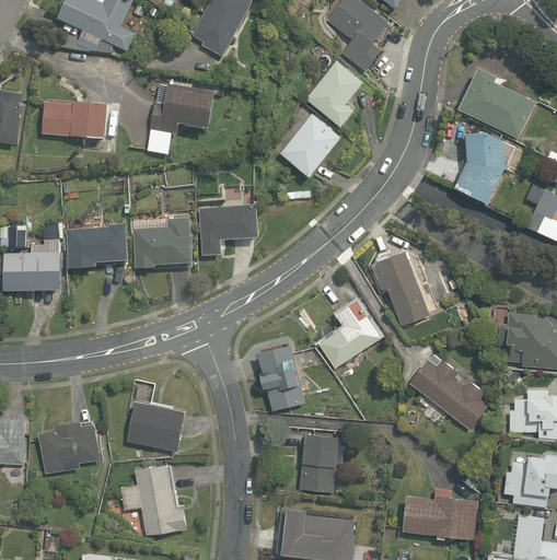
[(102,38),(125,50),(135,32),(119,23),(130,0),(65,0),(57,16),(81,28),(74,43),(94,53),(102,38)]
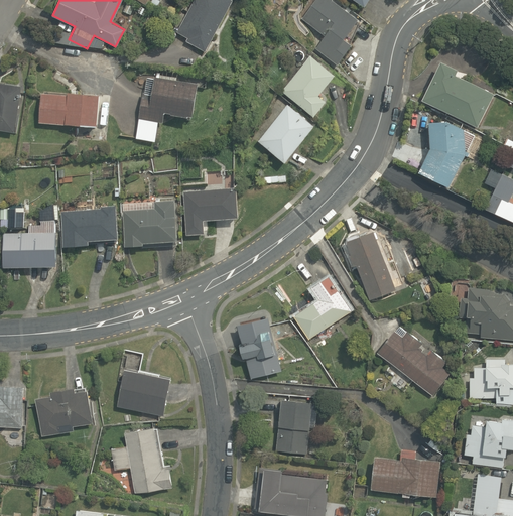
[(233,0),(195,0),(177,31),(187,37),(184,42),(205,54),(235,1),(233,0)]
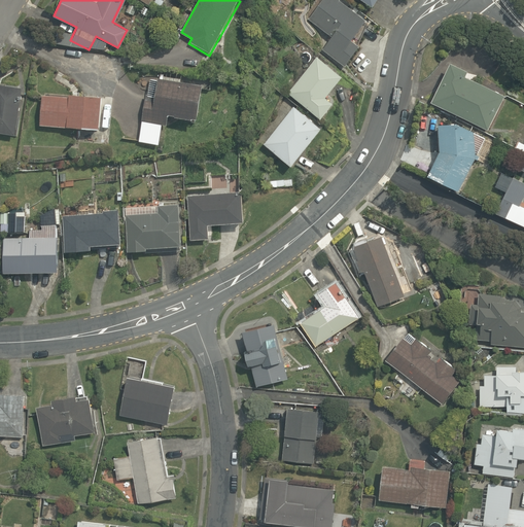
[(321,51),(344,69),(359,48),(351,42),(369,20),(342,0),(319,0),(307,18),(333,37),(321,51)]
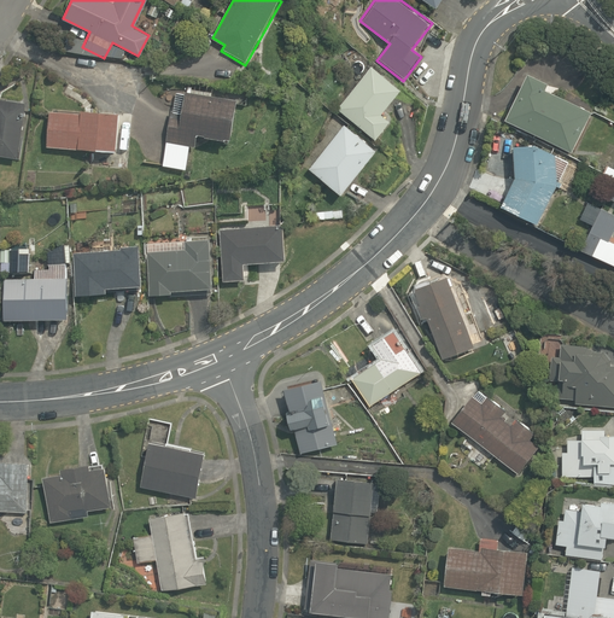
[(380,115),(402,89),(370,63),(334,108),(375,140),(390,122),(380,115)]
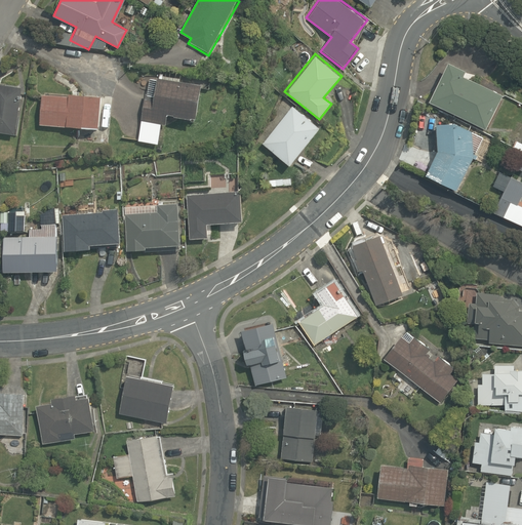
[(479,77),(449,63),(430,103),(484,129),(500,93),(477,82),(479,77)]
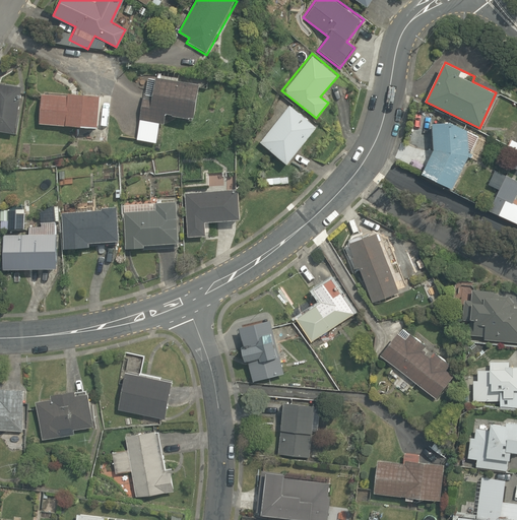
[(201,85),(177,81),(178,77),(156,74),(155,78),(144,76),(134,139),(157,143),(163,113),(196,118),(201,85)]
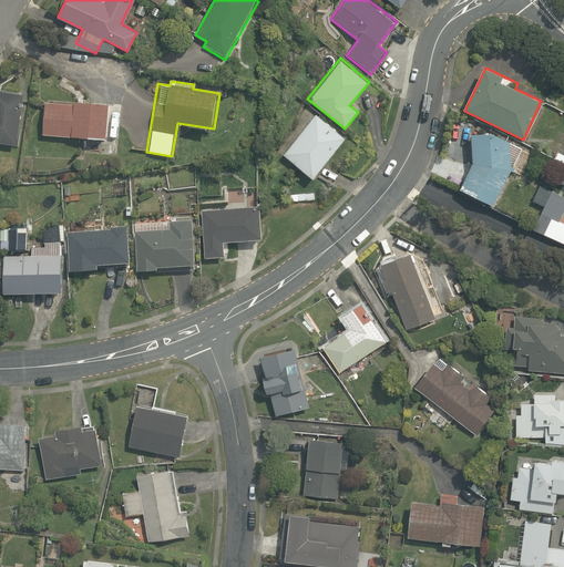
[(0,144),(16,146),(23,95),(0,91),(0,144)]
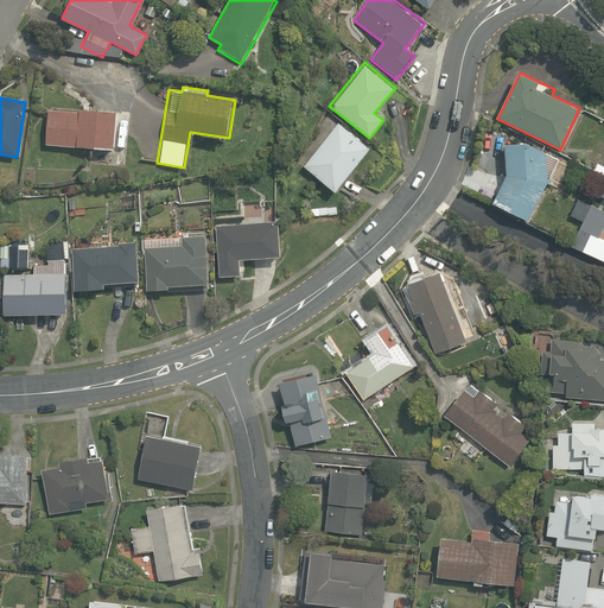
[(48,107),(45,146),(114,151),(116,112),(48,107)]
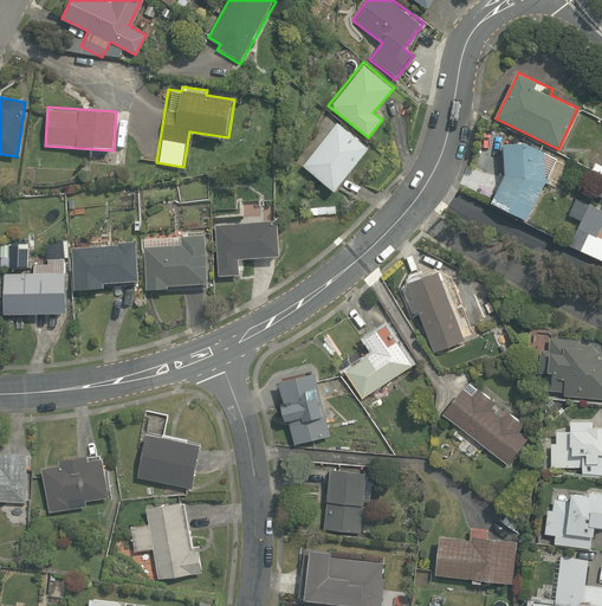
[(370,148),(337,122),(302,166),(335,192),(370,148)]
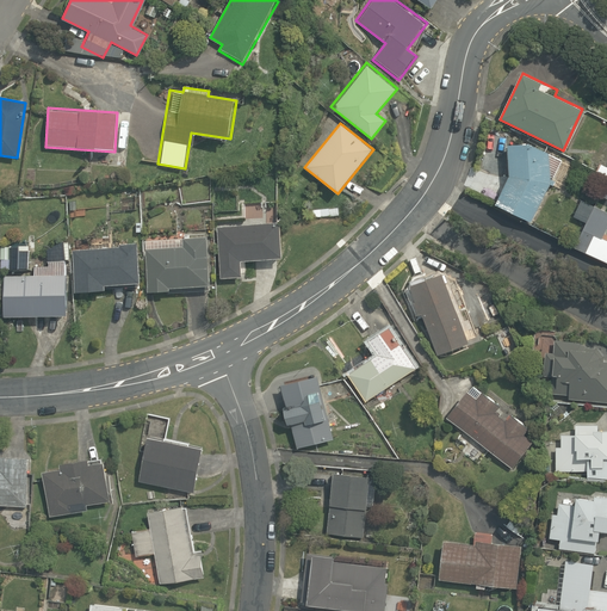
[(495,204),(531,221),(549,180),(558,185),(568,164),(524,143),(507,144),(509,174),(495,204)]
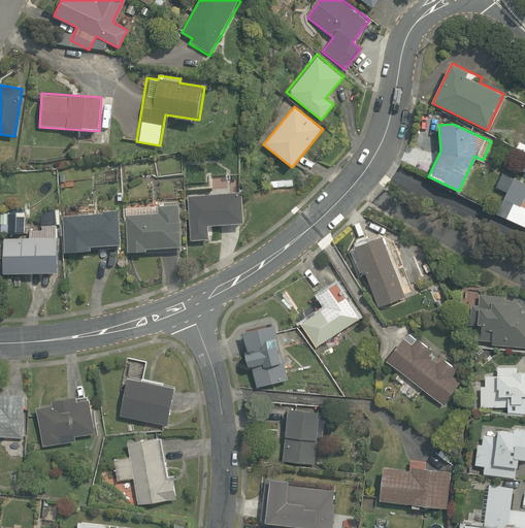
[(524,183),(501,172),(495,186),(502,189),(491,213),(504,220),(524,228),(524,183)]
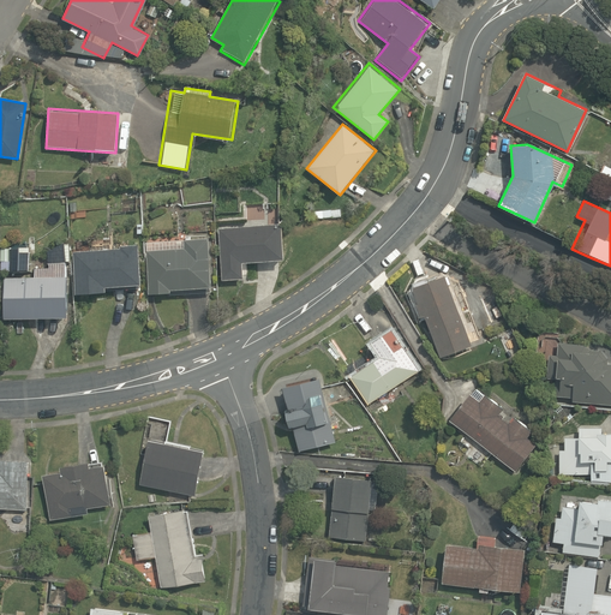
[(215,228),(219,280),(241,279),(240,263),(281,260),(277,225),(215,228)]
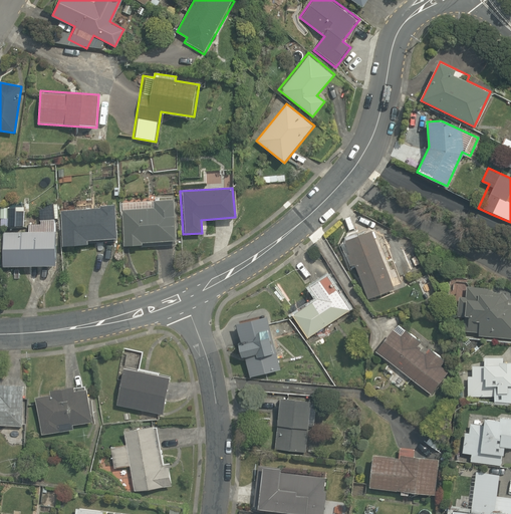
[(156,208),(120,210),(122,246),(176,242),(173,200),(156,201),(156,208)]
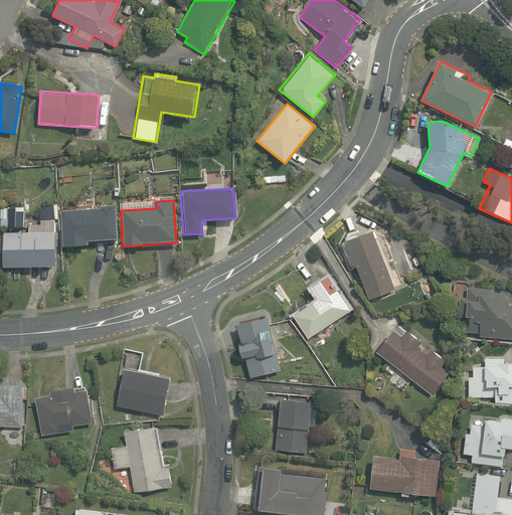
[(61,211),(63,247),(90,245),(90,239),(116,238),(114,207),(61,211)]
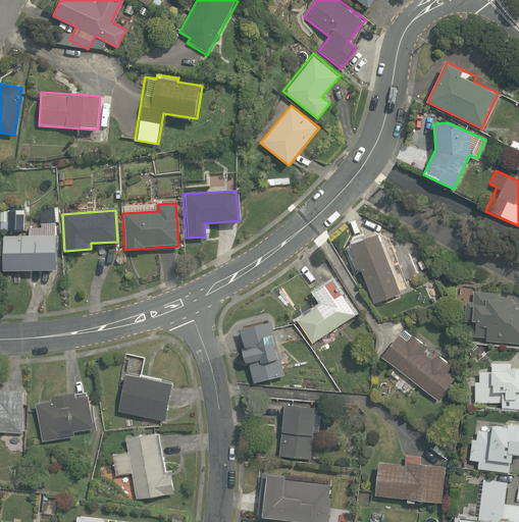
[(59,268),(58,222),(29,222),(29,236),(0,237),(1,269),(59,268)]
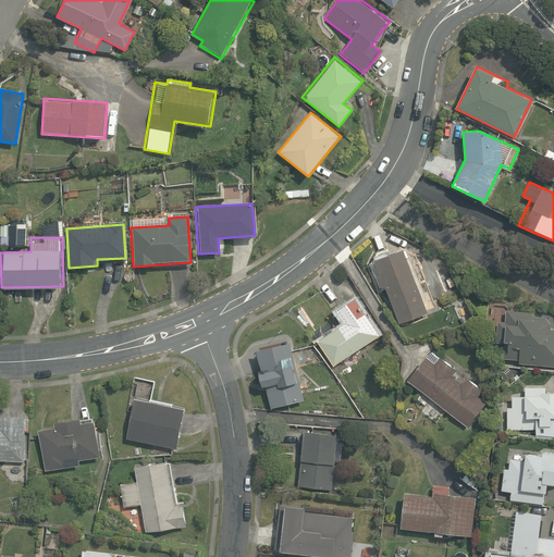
[(385,287),(398,323),(427,313),(406,250),(377,261),(381,275),(376,276),(380,289),(385,287)]
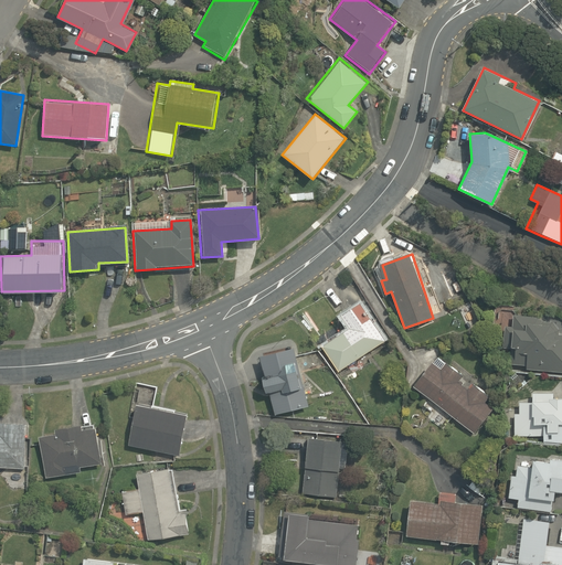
[(350,327),(321,345),(338,371),(386,340),(360,301),(341,313),(350,327)]
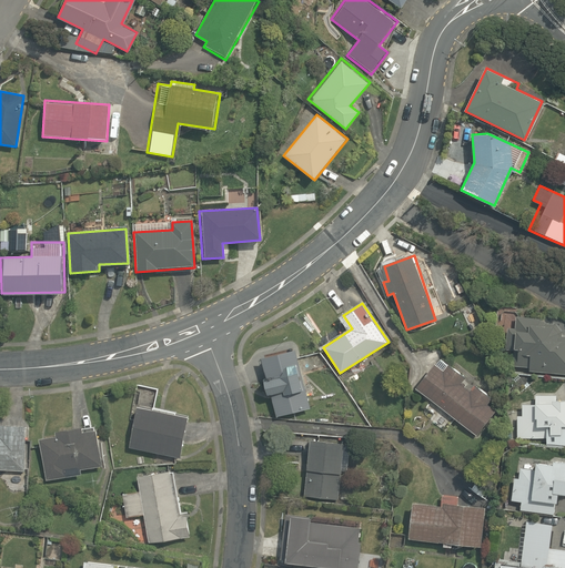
[(564,330),(557,330),(558,318),(514,315),(513,330),(505,328),(503,350),(512,351),(511,365),(528,366),(527,373),(564,374),(564,330)]
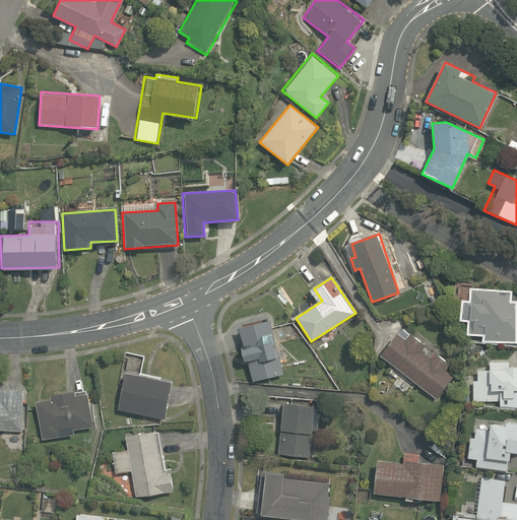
[(272,321),(241,328),(251,381),(282,375),(272,321)]
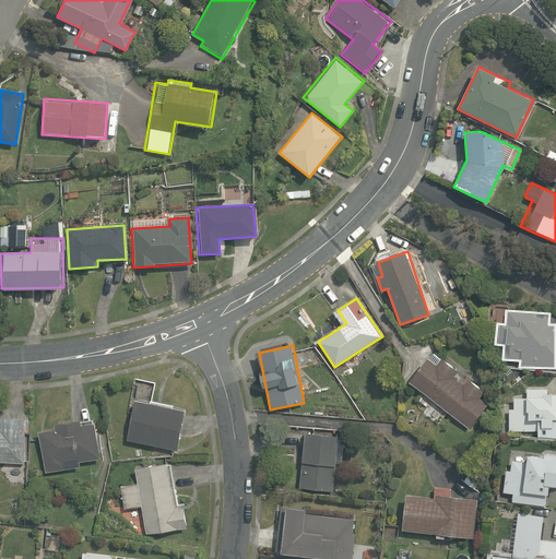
[(457,371),(434,352),(409,382),(468,429),(486,405),(477,399),(483,392),(468,380),(461,388),(450,379),(457,371)]
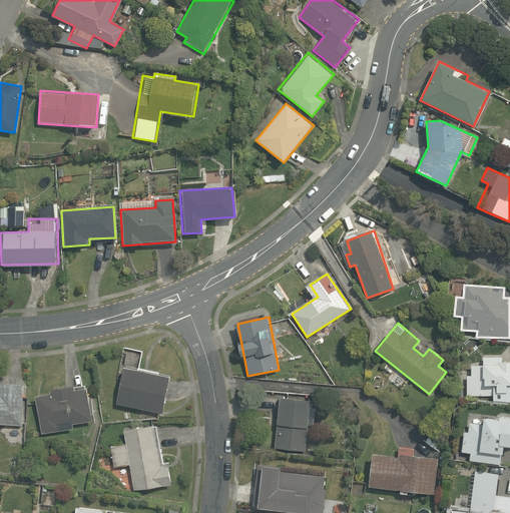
[(509,361),(500,362),(500,356),(482,357),(482,366),(472,365),(472,376),(466,376),(466,396),(492,397),(492,403),(509,403),(509,361)]
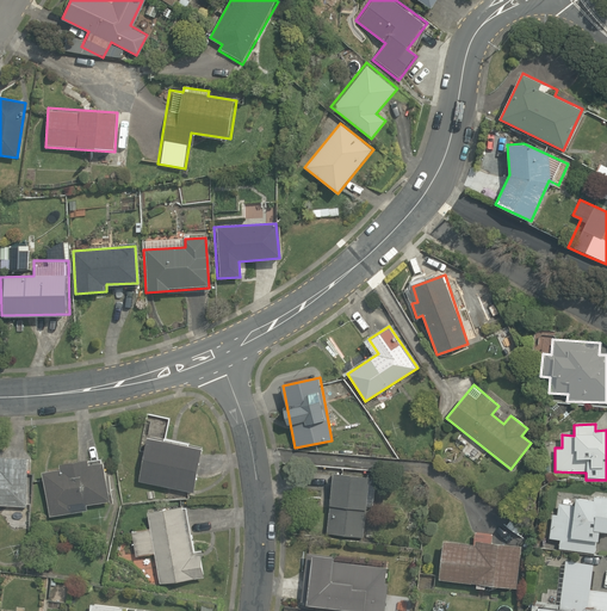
[(148,434),(138,480),(190,492),(200,446),(148,434)]
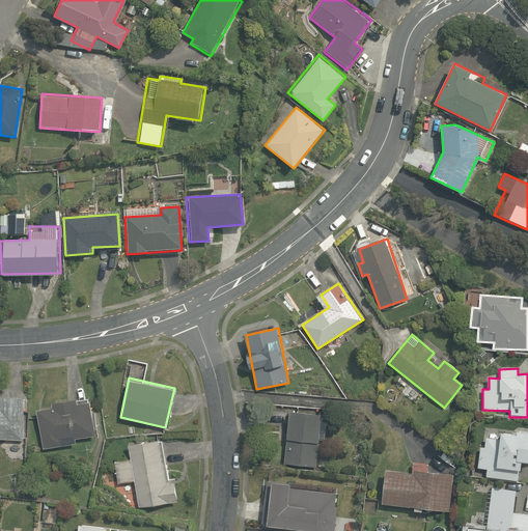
[(1,407),(0,407),(0,439),(24,441),(26,397),(2,396),(1,407)]
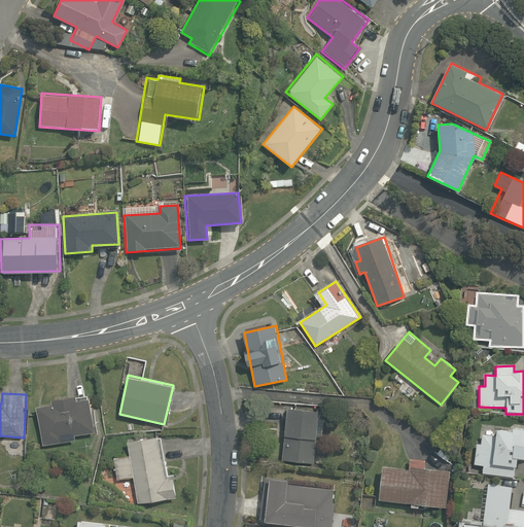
[(69,435),(94,431),(89,399),(77,401),(76,396),(54,400),(55,405),(35,409),(42,447),(70,442),(69,435)]
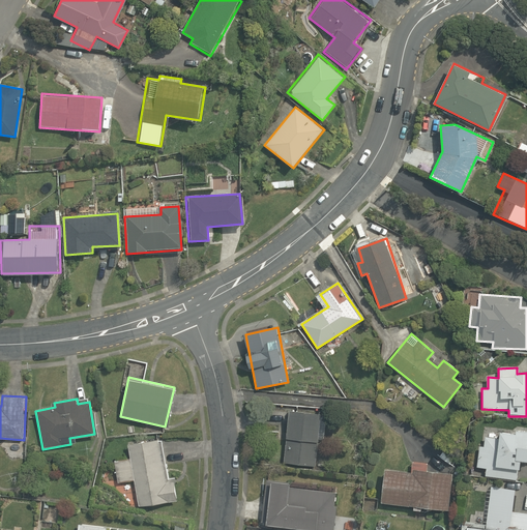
[(321,412),(288,408),(281,464),(314,468),(321,412)]
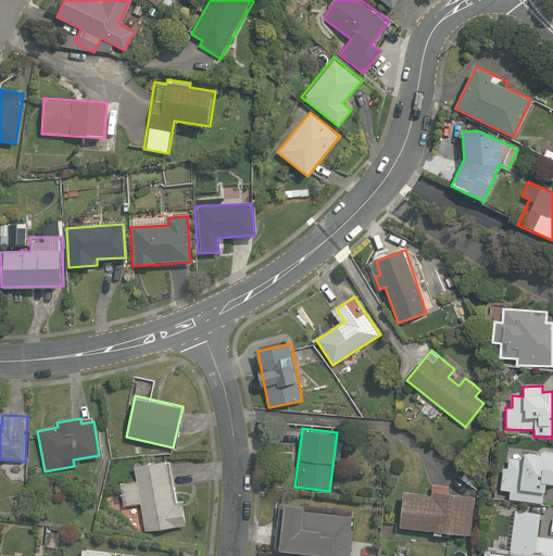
[(552,452),(542,452),(542,455),(525,453),(524,459),(520,491),(541,493),(547,494),(548,484),(552,484),(552,452)]
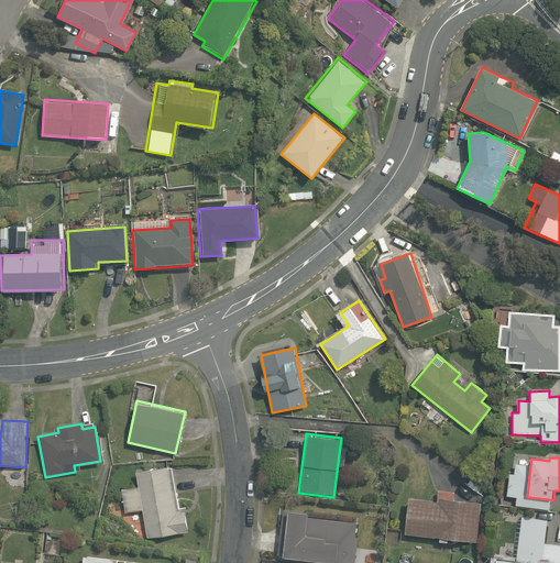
[(507,472),(504,495),(516,497),(515,505),(547,508),(548,499),(527,497),(530,465),(516,463),(515,473),(507,472)]
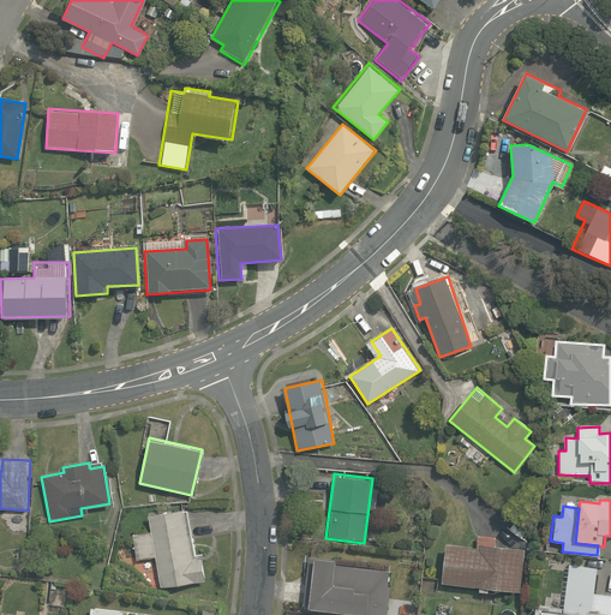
[(160,587),(203,581),(198,553),(192,554),(185,509),(148,515),(150,530),(131,532),(136,561),(155,557),(160,587)]
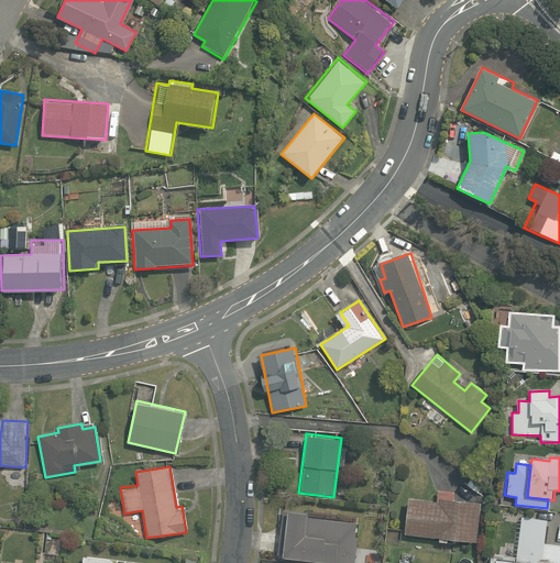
[(440,504),(408,499),(404,534),(474,542),(479,503),(440,498),(440,504)]
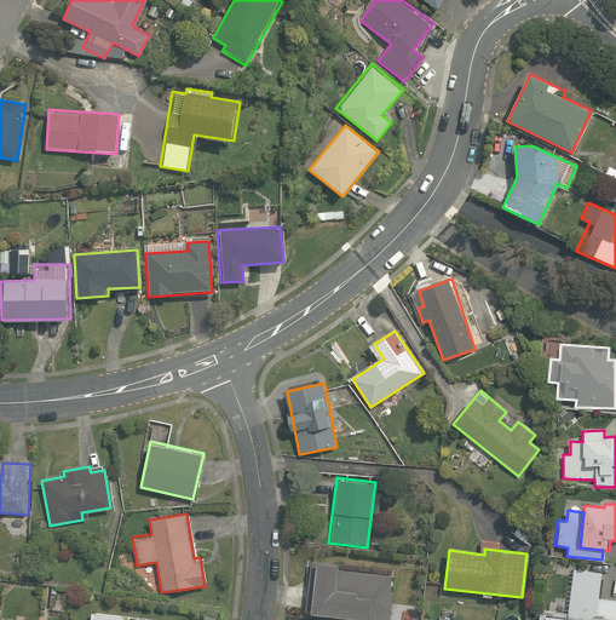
[(311,616),(356,619),(386,619),(392,567),(308,558),(303,609),(312,610),(311,616)]
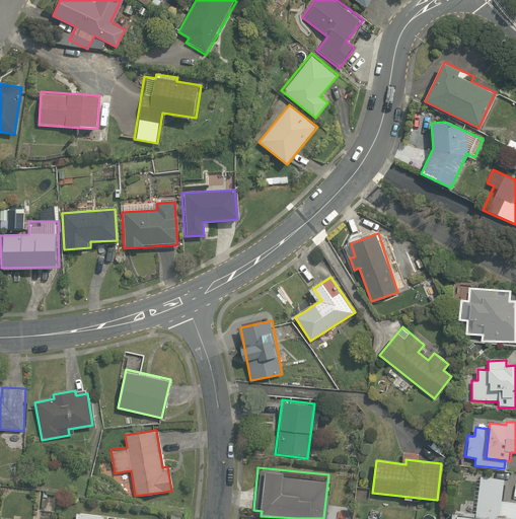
[(457,512),(456,518),(515,518),(515,502),(501,501),(502,478),(477,476),(475,513),(457,512)]
